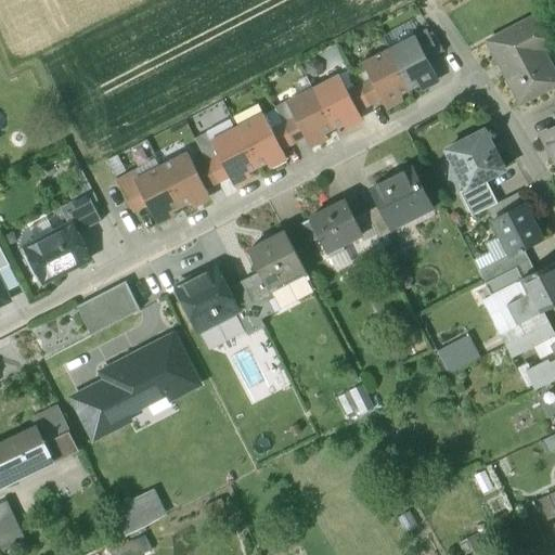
[(554,36),(543,13),(488,43),(520,103),(552,87),(532,49),(554,36)]
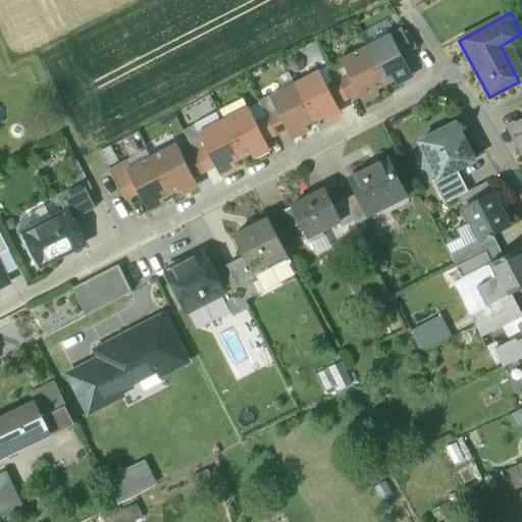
[(418,50),(406,32),(403,33),(413,52),(418,50)]
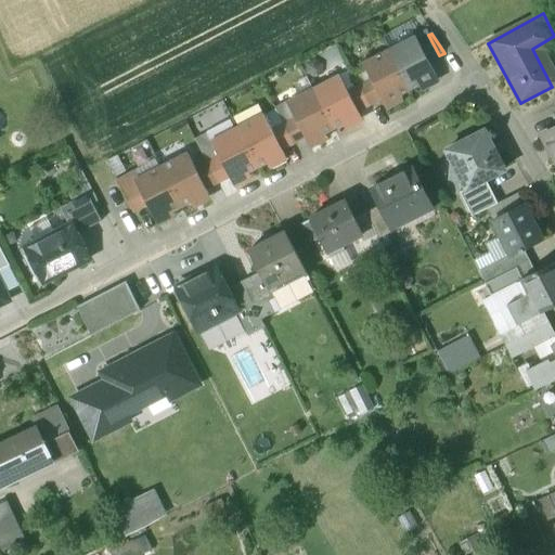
[(428,35),(417,41),(427,62),(439,55),(428,35)]
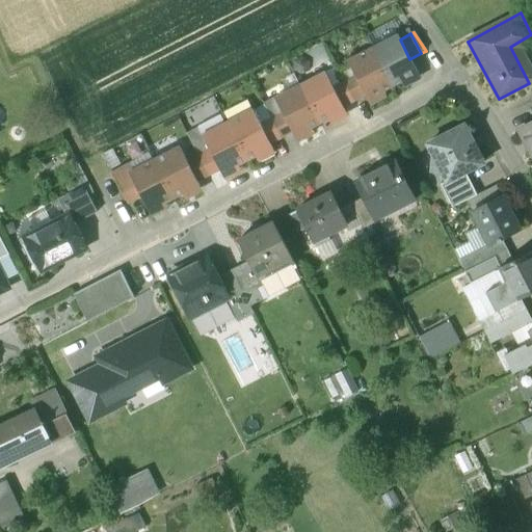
[(398,35),(372,49),(393,87),(418,74),(409,59),(400,40),(398,35)]
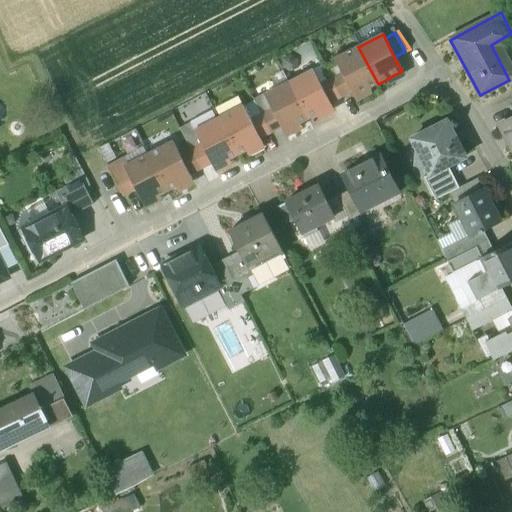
[(358,47),(334,59),(341,74),(351,93),(353,96),(378,84),(358,47)]
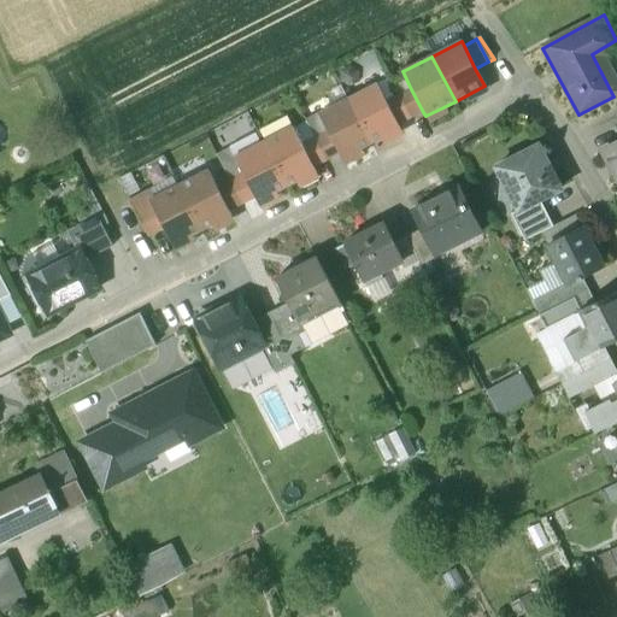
[(376,84),(347,100),(371,145),(400,129),(398,125),(386,103),(376,84)]
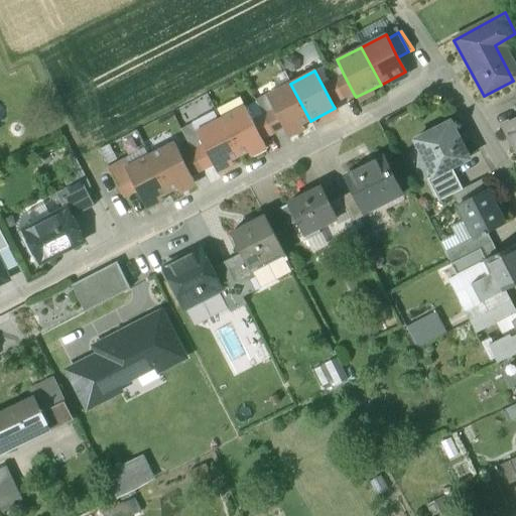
[(344,75),(334,80),(344,99),(354,94),(344,75)]
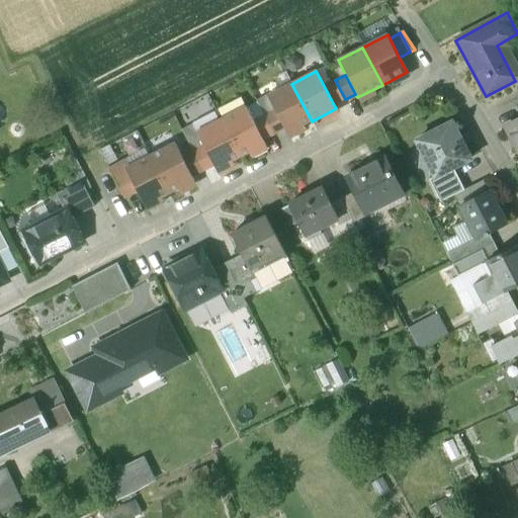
[(345,99),(335,80),(324,86),(334,105),(345,99)]
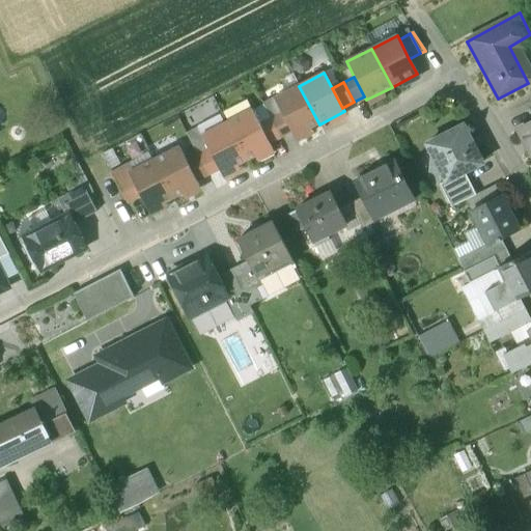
[(319,124),(299,86),(274,99),(291,134),(294,137),(319,124)]
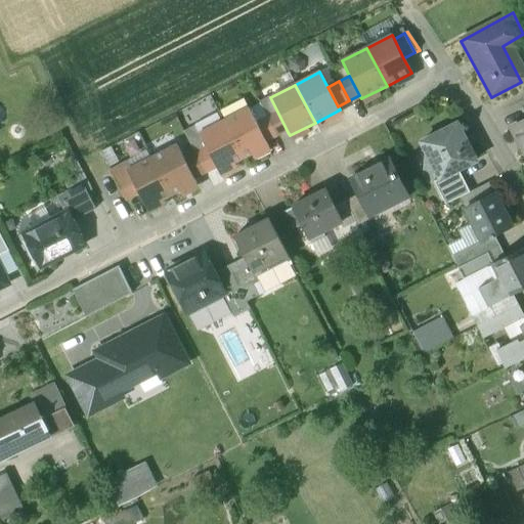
[(260,104),(249,110),(256,123),(267,118),(260,104)]
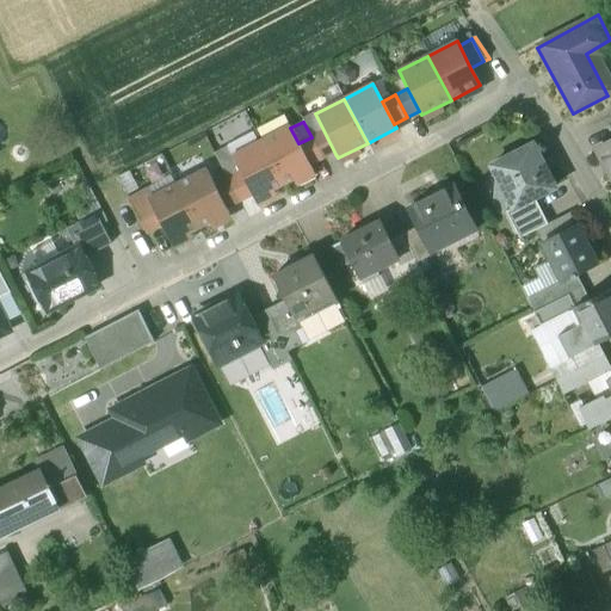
[(289,127),(260,142),(283,186),(313,171),(310,166),(298,143),(290,128),(289,127)]
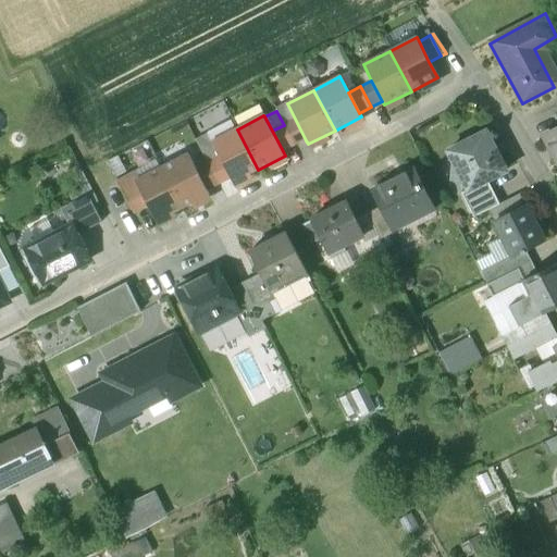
[(295,120),(284,125),(294,146),(306,140),(295,120)]
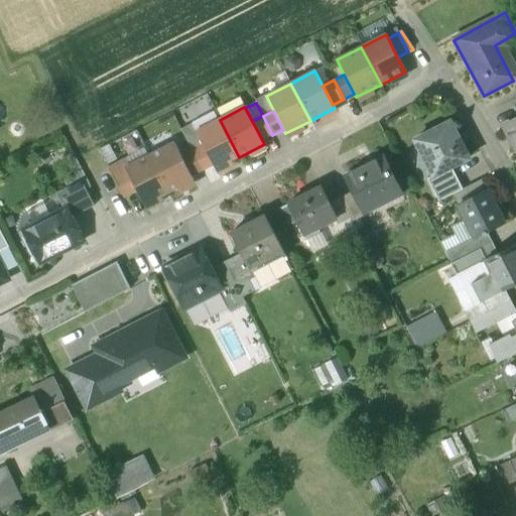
[(263,116),(252,121),(262,140),(272,135),(263,116)]
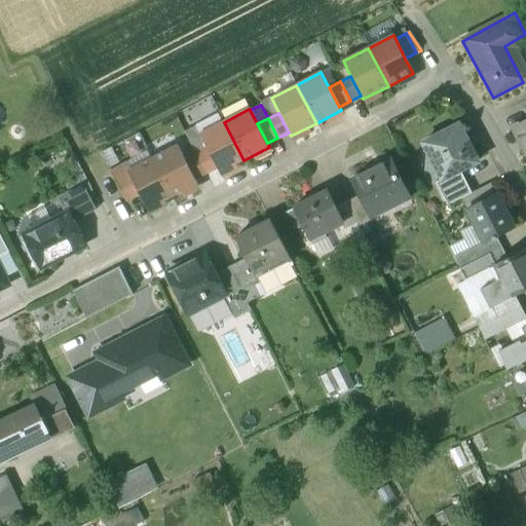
[(525,121),(513,128),(525,152),(525,121)]
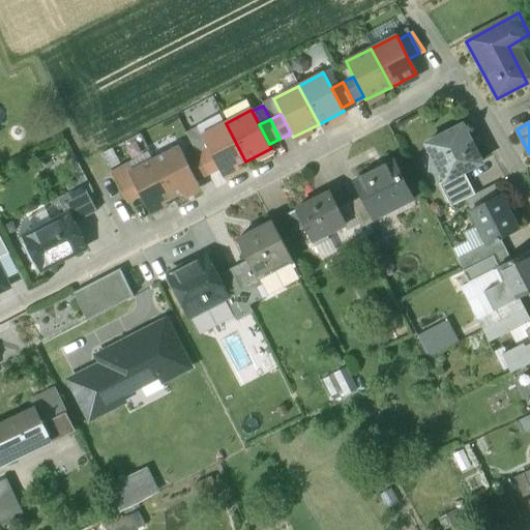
[(226,123),(201,136),(209,151),(218,171),(221,175),(245,162),(226,123)]
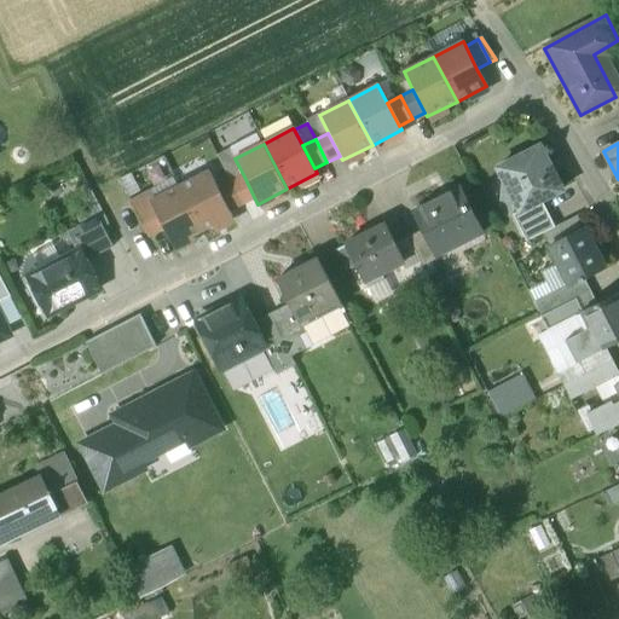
[(538,148),(498,168),(502,177),(501,178),(503,185),(504,190),(507,195),(512,201),(514,203),(515,203),(520,212),(541,202),(561,191),(538,148)]
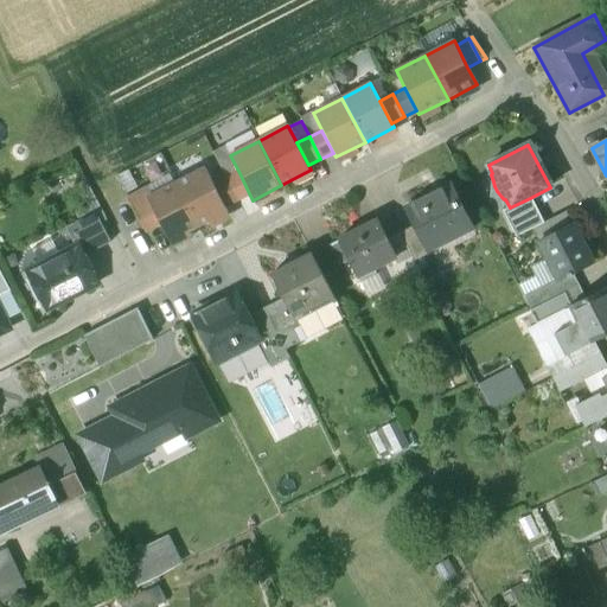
[(240,173),(230,157),(219,163),(228,179),(240,173)]
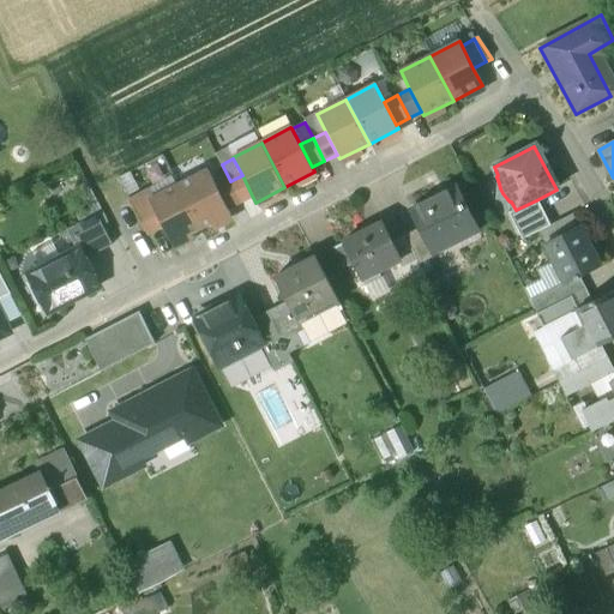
[(206,170),(178,186),(200,230),(230,215),(228,211),(216,188),(206,170)]
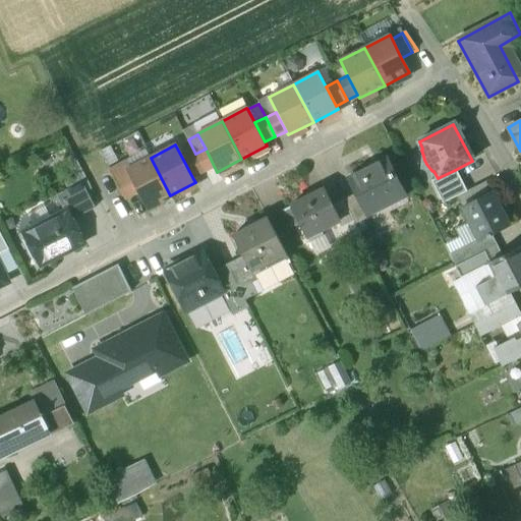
[(195,154),(194,155),(205,173),(215,168),(206,149),(195,154)]
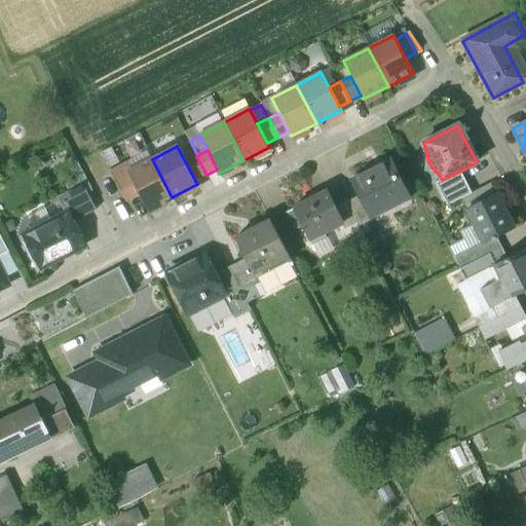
[(196,156),(185,161),(195,181),(207,175),(196,156)]
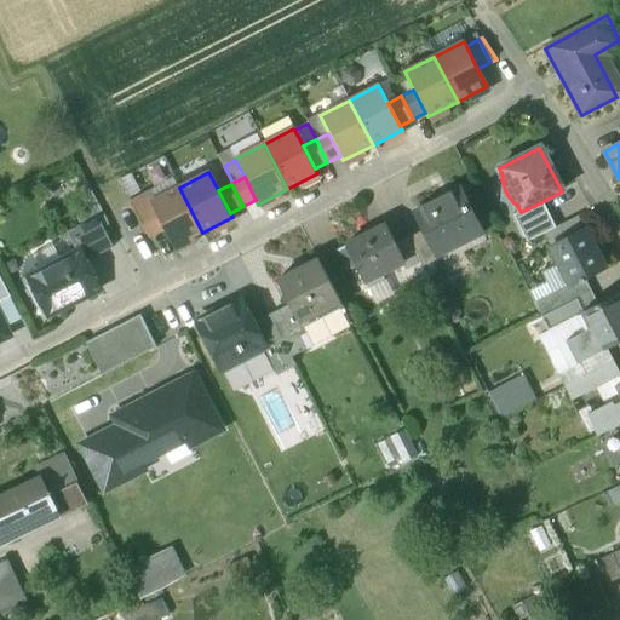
[(179,188),(150,202),(164,230),(173,248),(202,233),(179,188)]
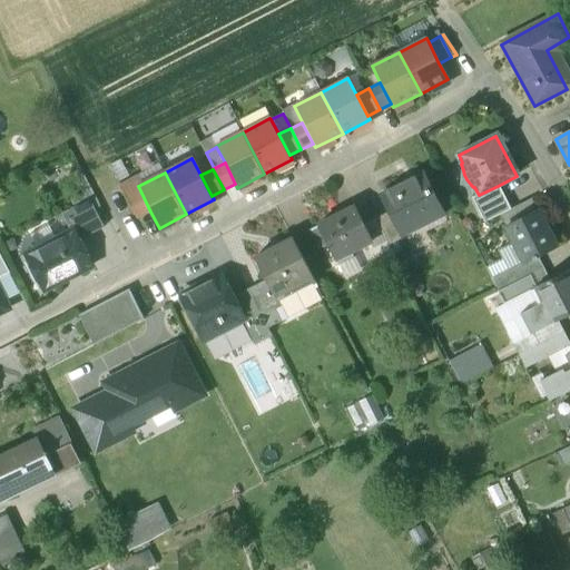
[(421,176),(403,185),(402,183),(381,194),(390,212),(403,237),(404,237),(405,236),(401,227),(415,219),(420,228),(443,216),(422,174),(420,174),(421,176)]
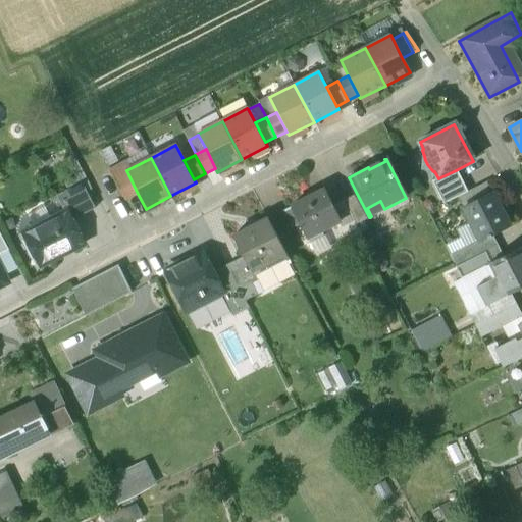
[(125,170),(123,165),(110,172),(125,200),(138,194),(126,170),(125,170)]
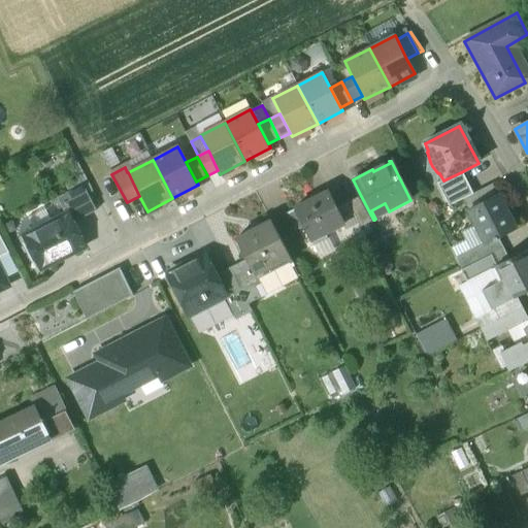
[(461,172),(443,180),(437,184),(449,206),(463,199),(472,194),(461,172)]
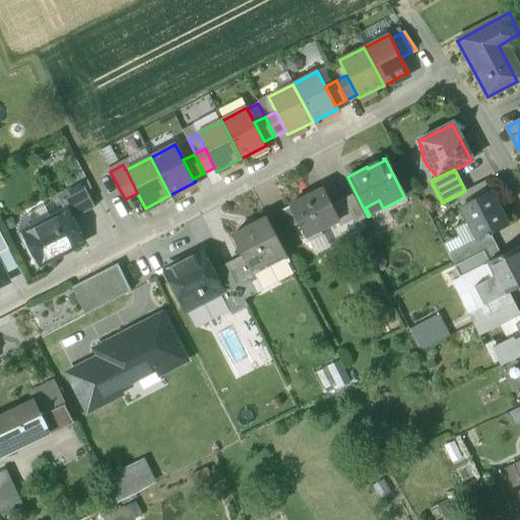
[(456,196),(461,207),(491,193),(484,182),(465,191),(456,196)]
